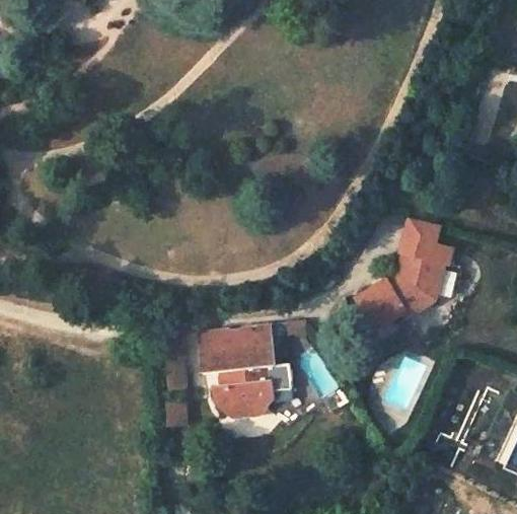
[(385,276),(355,294),(374,326),(403,308),(407,313),(434,296),(436,289),(442,264),(443,261),(446,262),(450,246),(430,241),(434,222),(405,215),(397,248),(399,249),(395,266),(399,268),(398,272),(387,279),(385,276)]
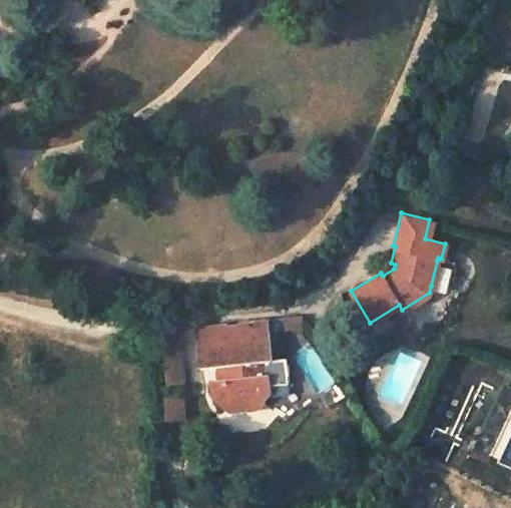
[(437,261),(431,286),(443,289),(449,264),(437,261)]
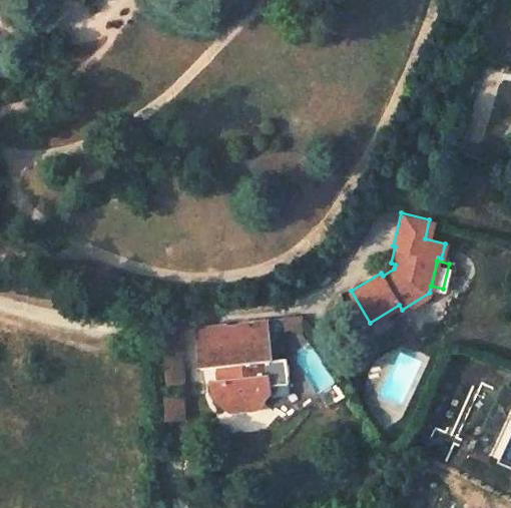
[(284,315),(285,325),(303,323),(302,313),(284,315)]
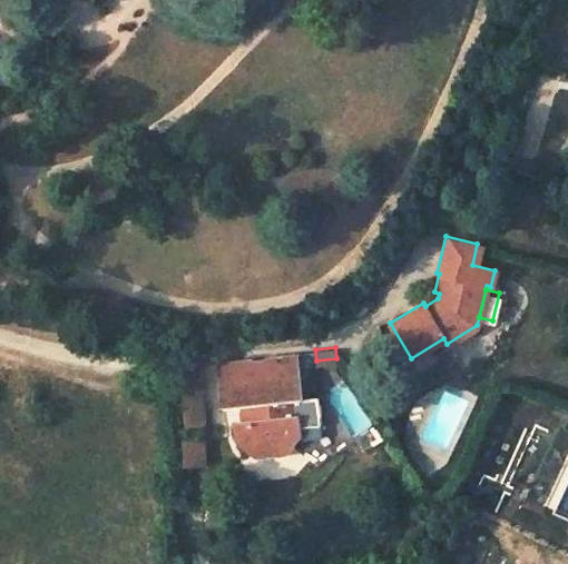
[(265,360),(254,363),(253,356),(221,359),(223,384),(221,384),(224,413),(247,409),(248,424),(236,425),(237,444),(260,459),(286,457),(300,437),(300,427),(299,416),(295,417),(293,402),(302,402),(301,398),(296,352),(264,355),(265,360)]
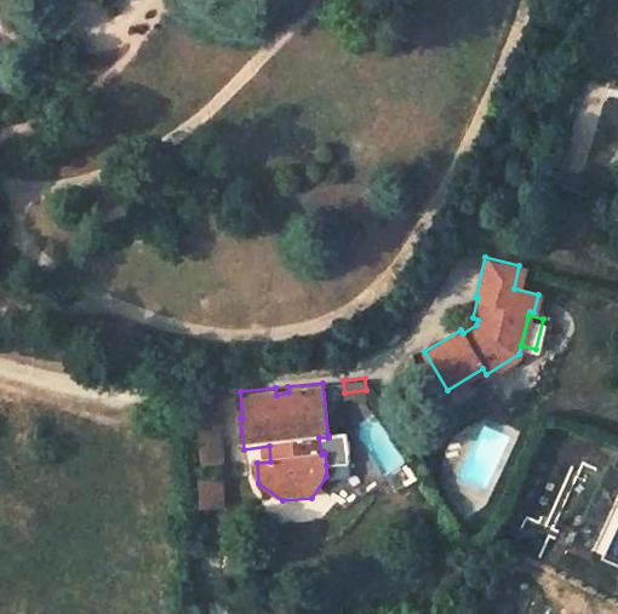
[(211,413),(198,414),(201,460),(221,459),(211,413)]
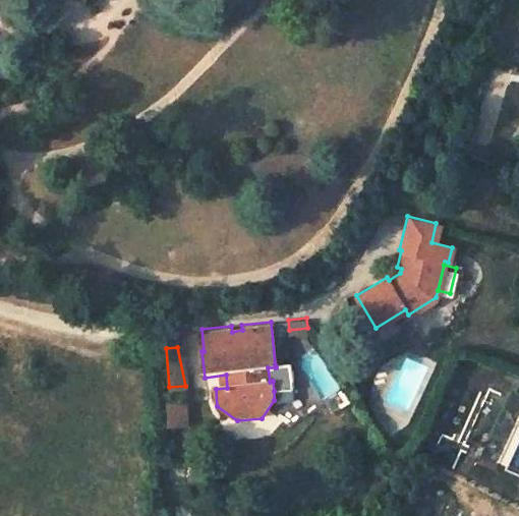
[(273,381),(274,391),(293,389),(291,363),(275,364),(276,367),(268,367),(270,382),(273,381)]
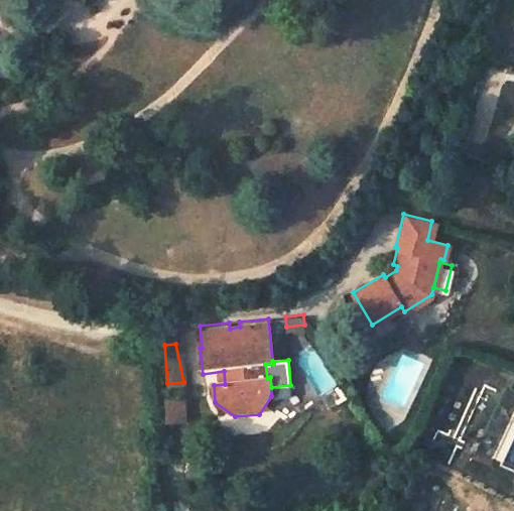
[(187,401),(168,400),(167,420),(187,421),(187,401)]
